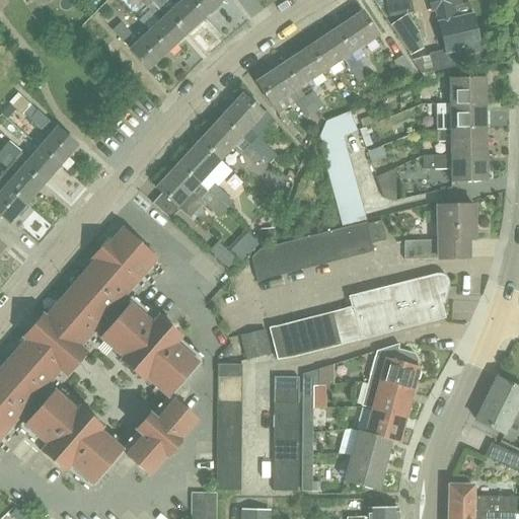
[(187,32),(156,0),(143,0),(142,1),(160,21),(150,30),(168,50),(187,32)]
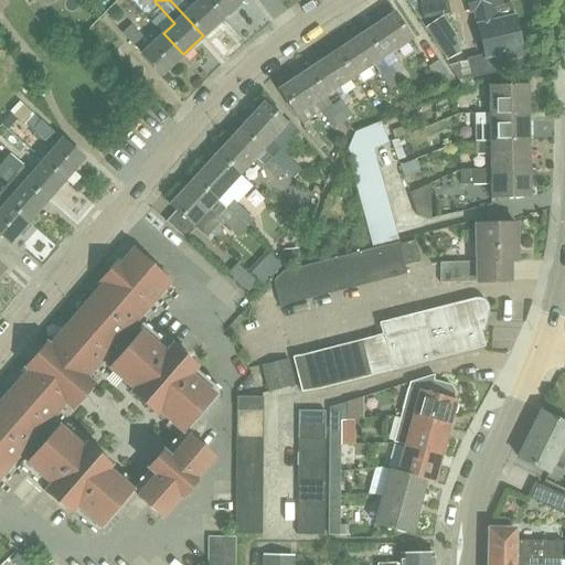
[(224,17),(208,0),(198,0),(191,8),(183,0),(170,0),(203,35),(224,17)]
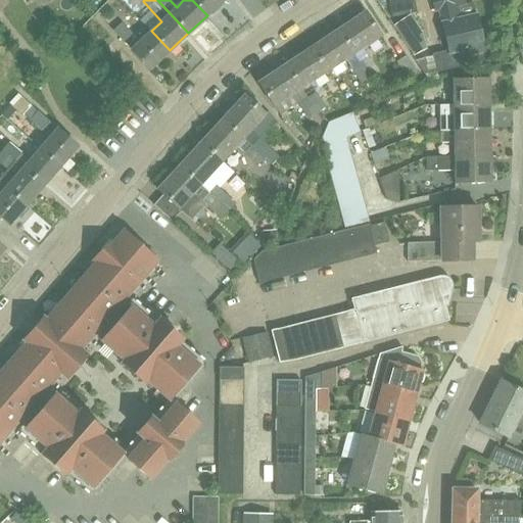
[(223,0),(192,0),(207,15),(223,0)]
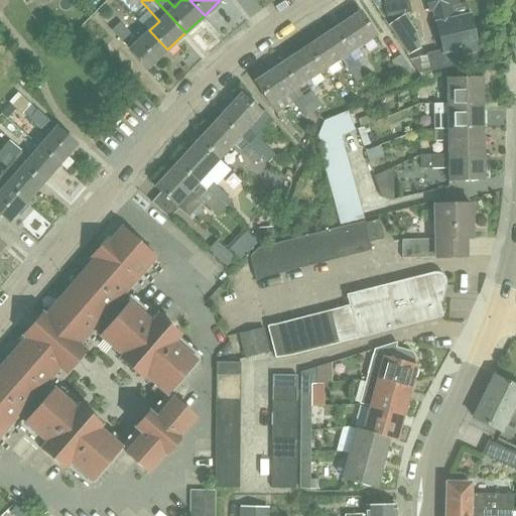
[(412,11),(408,0),(405,0),(384,5),(387,17),(412,11)]
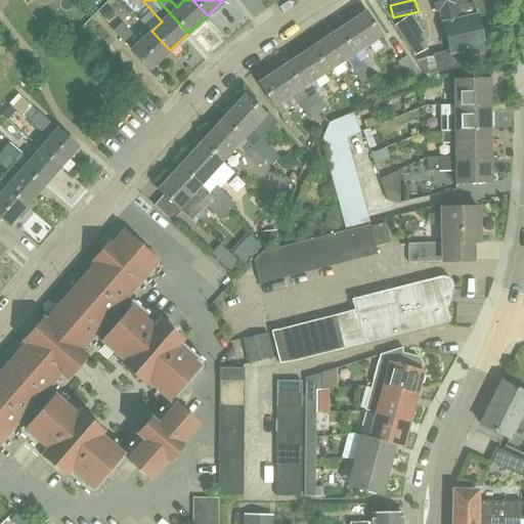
[(485,49),(477,14),(474,1),(466,3),(465,0),(433,0),(436,10),(440,9),(449,49),(434,53),(434,55),(438,72),(460,67),(468,63),(465,52),(469,51),(469,53),(485,49)]
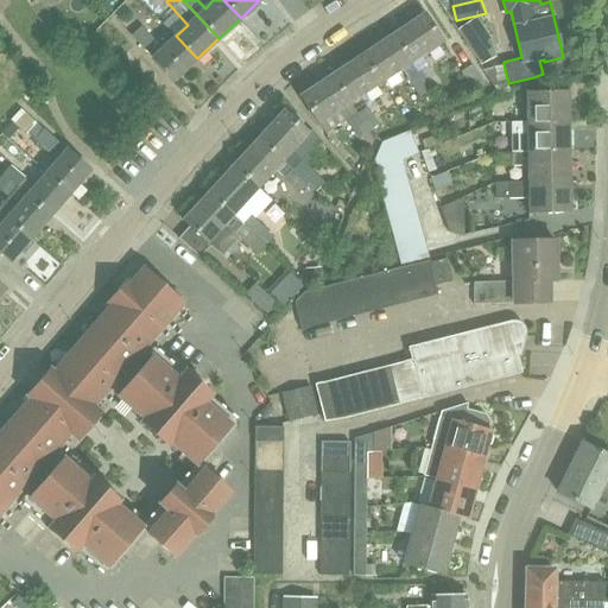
[(418,71),(430,88),(441,82),(422,54),(442,39),(424,12),(393,33),(411,59),(418,71)]
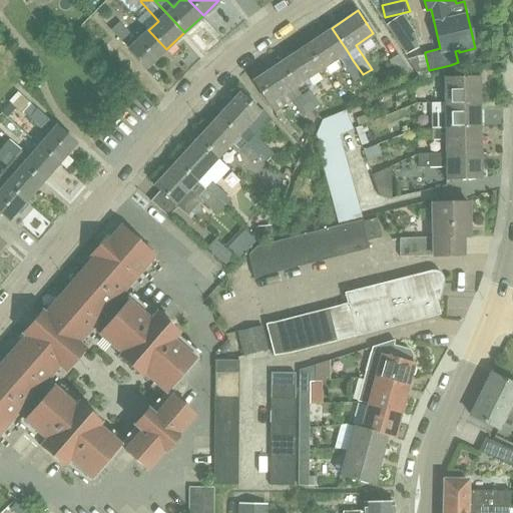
[(413,33),(401,15),(387,24),(399,42),(413,33)]
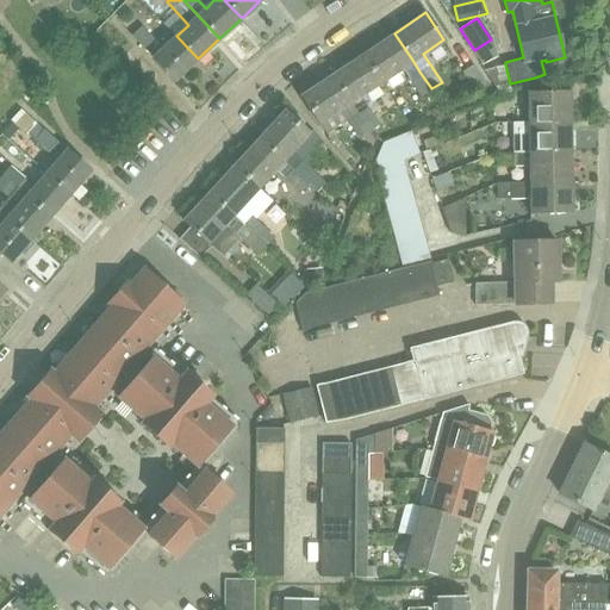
[(144,49),(155,39),(142,25),(131,35),(144,49)]
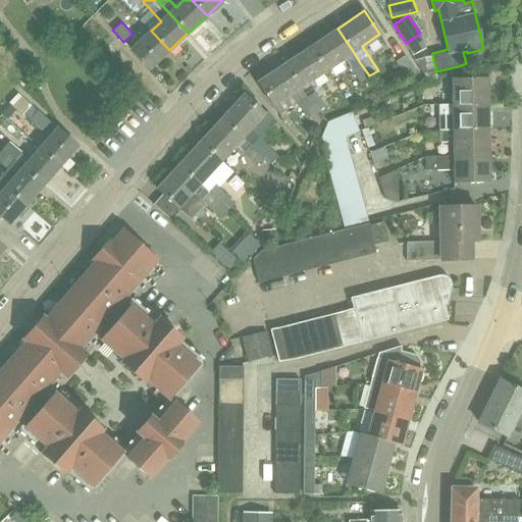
[(353,51),(337,29),(311,46),(326,69),(353,51)]
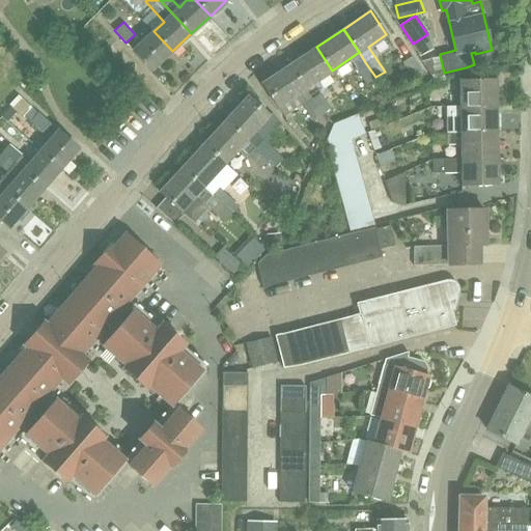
[(151,70),(172,51),(154,31),(134,50),(151,70)]
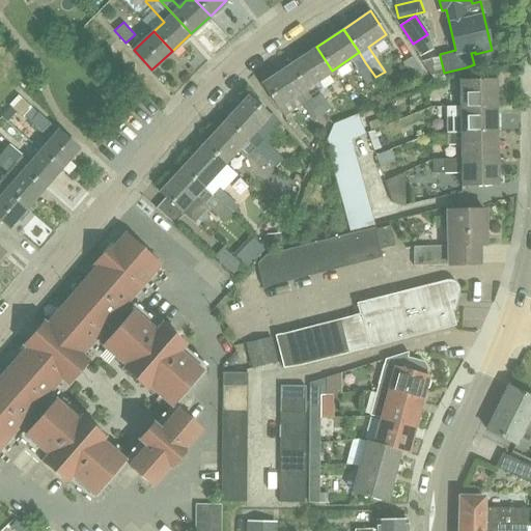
[(289,65),(305,88),(332,71),(316,47),(289,65)]
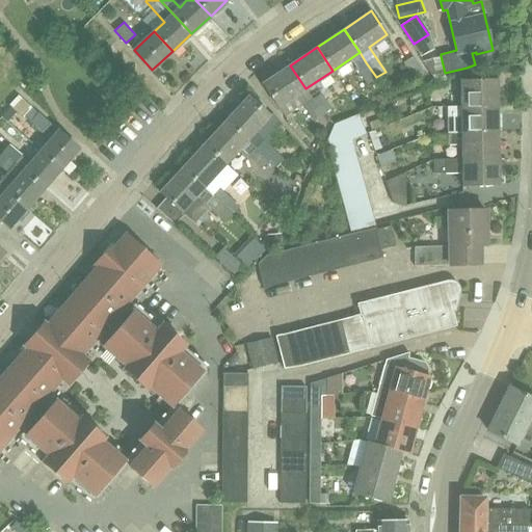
[(415,81),(426,74),(414,55),(403,62),(415,81)]
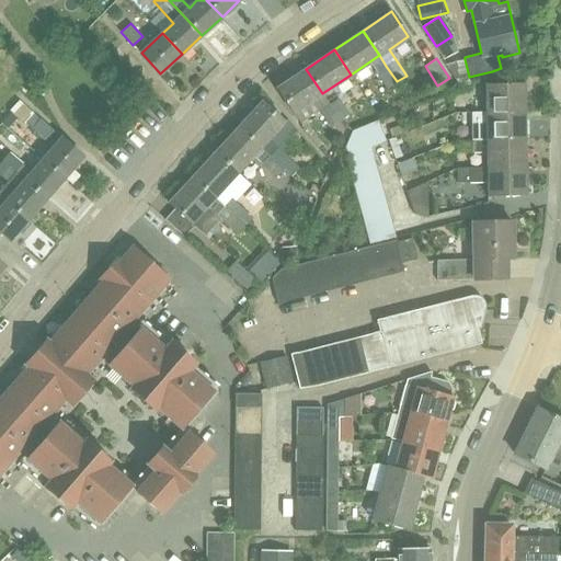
[(376,72),(387,89),(397,81),(386,66),(376,72)]
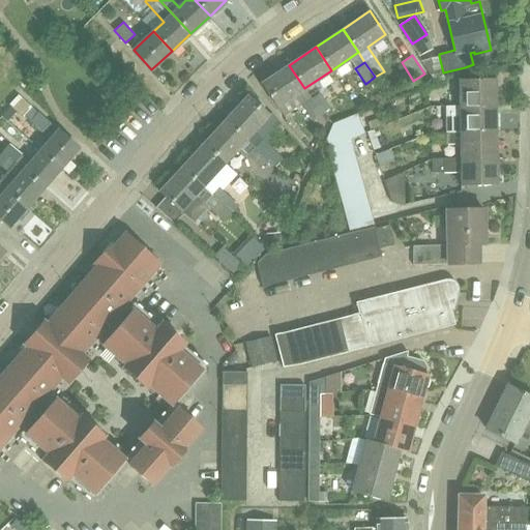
[(262,83),(277,107),(304,88),(289,65),(262,83)]
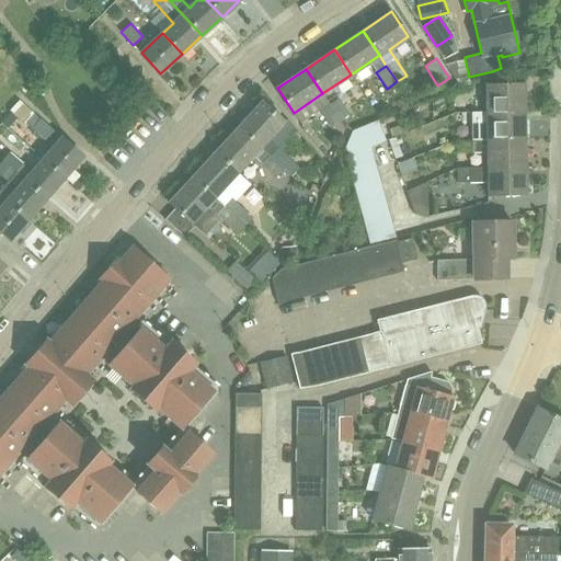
[(524,82),(485,83),(487,110),(525,110),(524,82)]
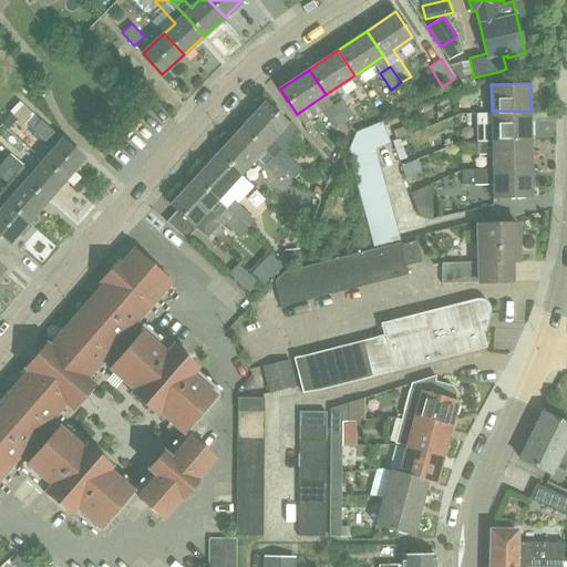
[(333,105),(343,121),(353,115),(343,100),(333,105)]
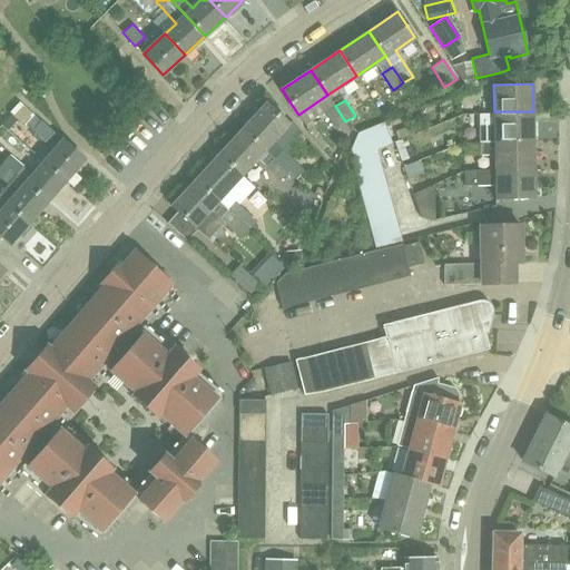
[(243,128),(277,160),(290,172),(297,163),(273,140),(290,123),(266,102),(243,128)]
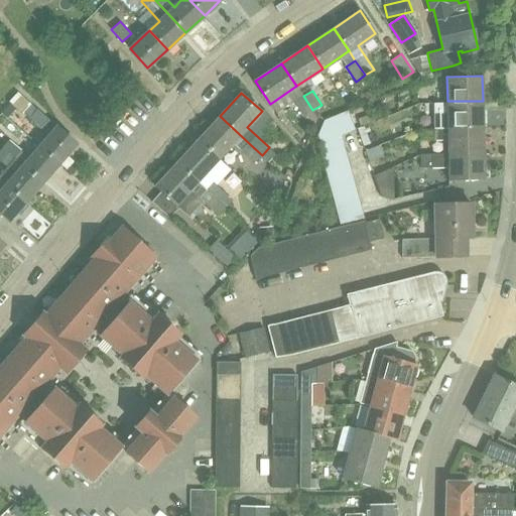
[(294,101),(303,116),(312,110),(303,96),(294,101)]
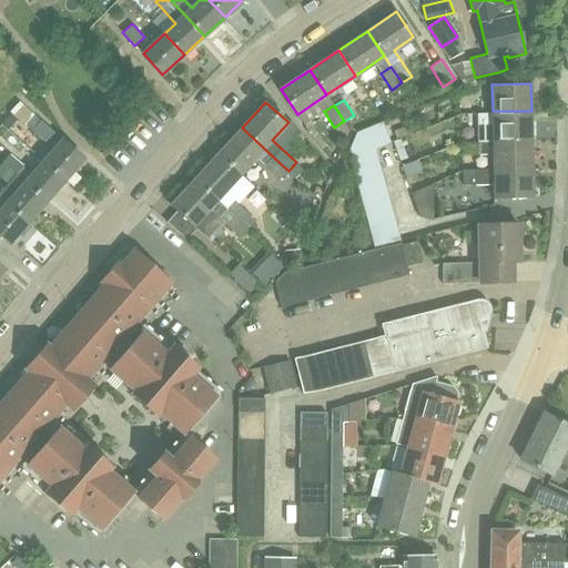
[(493,112),(493,141),(531,141),(531,111),(493,112)]
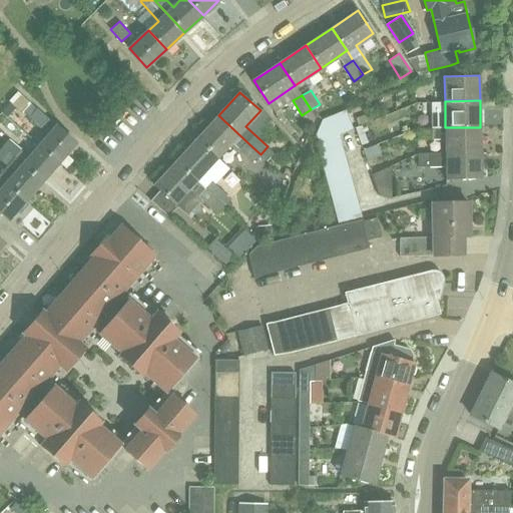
[(14,109),(7,103),(0,111),(0,112),(6,118),(14,109)]
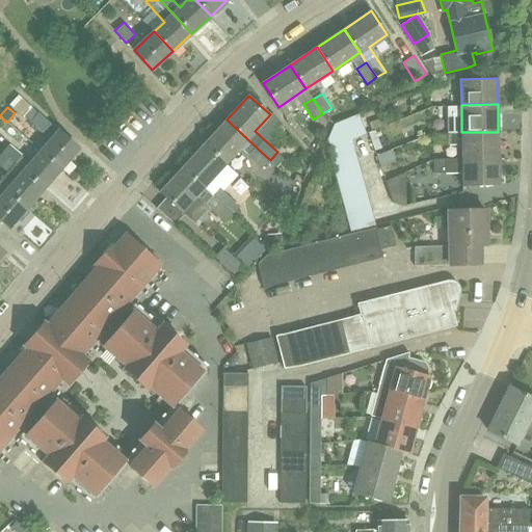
[(43,132),(51,123),(38,112),(30,122),(43,132)]
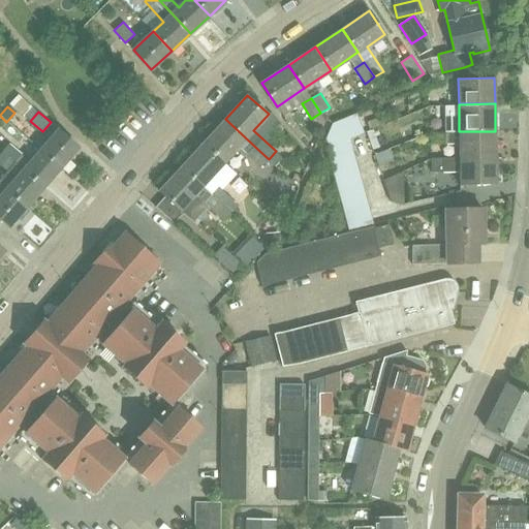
[(327,147),(327,148),(365,132),(356,113),(332,123),(325,138),(329,146),(327,147)]
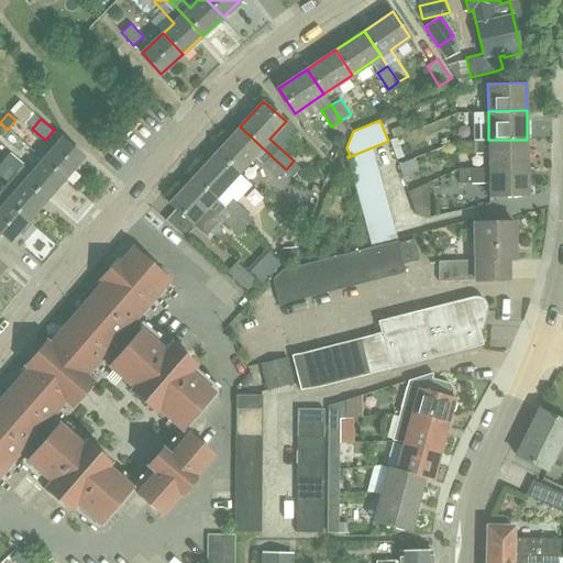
[(217,152),(239,173),(262,147),(240,127),(217,152)]
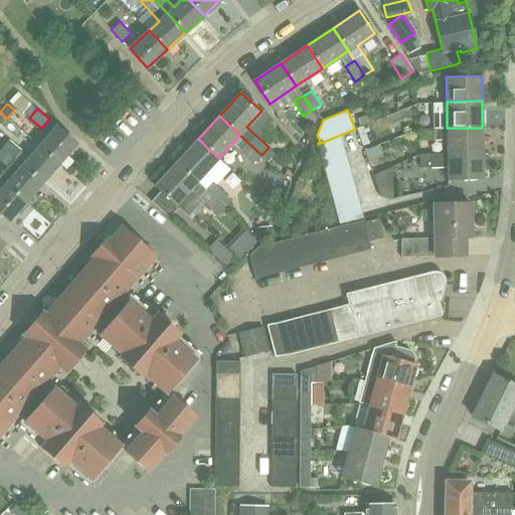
[(39,146),(59,163),(76,143),(57,126),(39,146)]
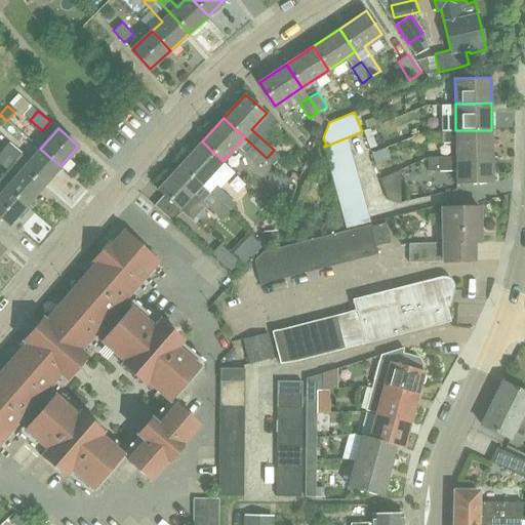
[(492,156),(491,130),(455,130),(442,130),(442,143),(455,143),(456,156),(492,156)]
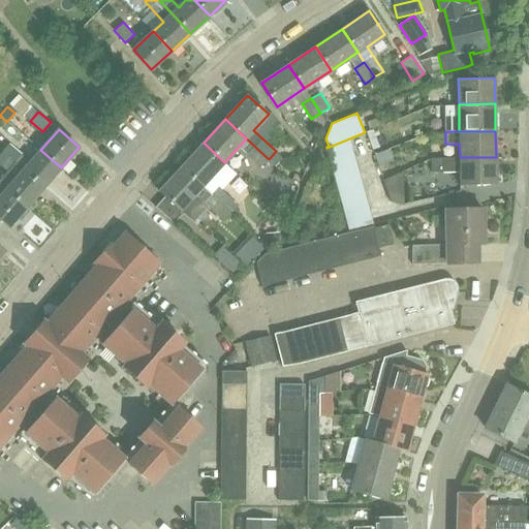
[(327,148),(333,172),(358,162),(351,138),(365,132),(327,148)]
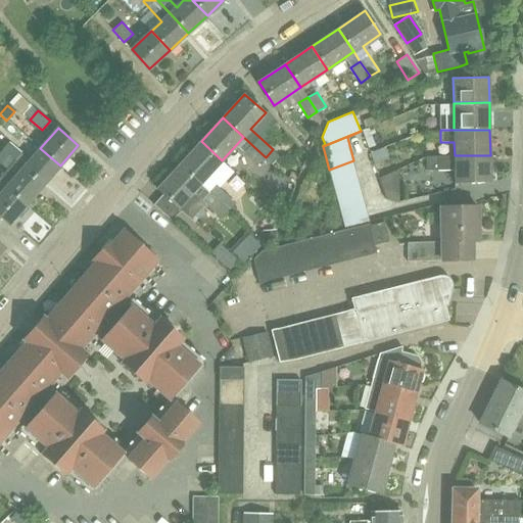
[(200,184),(222,160),(201,141),(180,164),(200,184)]
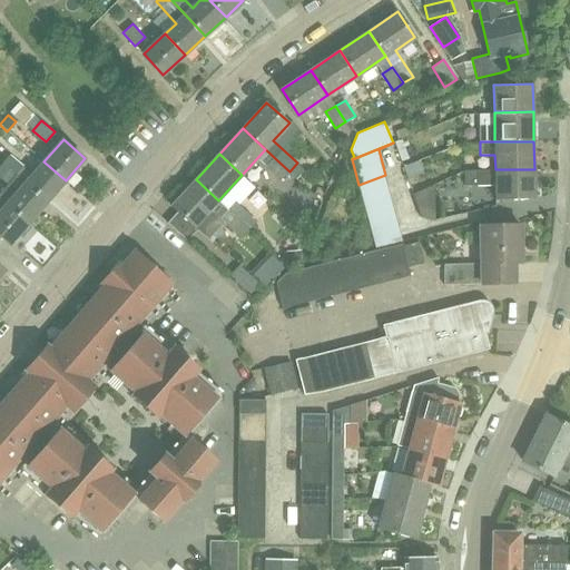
[(11,156),(5,164),(17,175),(23,167),(11,156)]
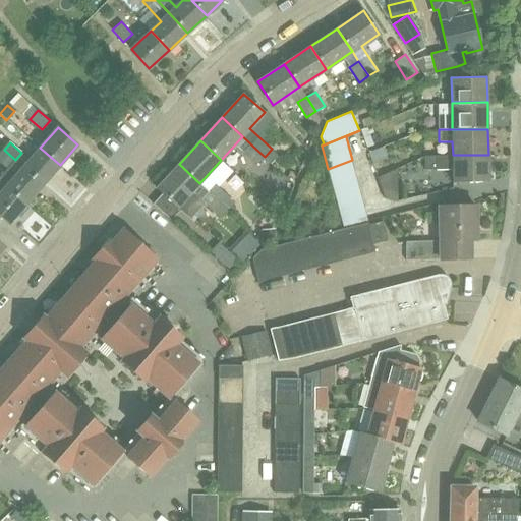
[(265,157),(253,147),(246,155),(256,165),(265,157)]
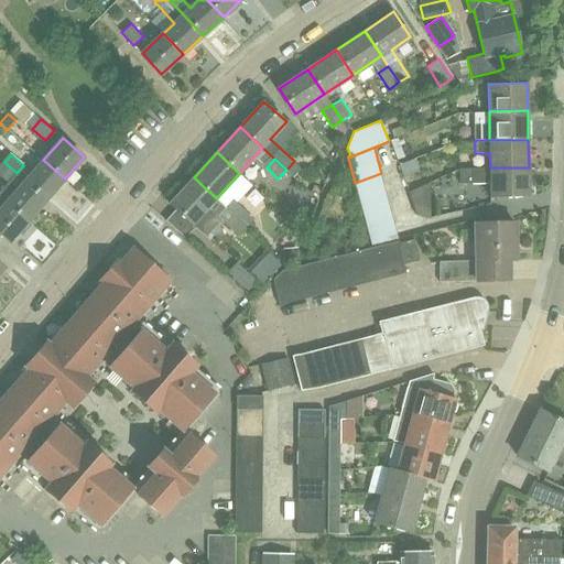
[(25,181),(47,199),(65,179),(43,160),(25,181)]
